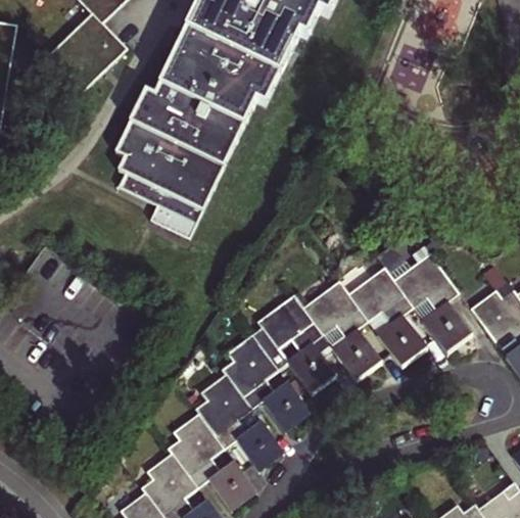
[(78,0),(92,15),(74,34),(107,64),(125,48),(100,24),(126,0),(78,0)]
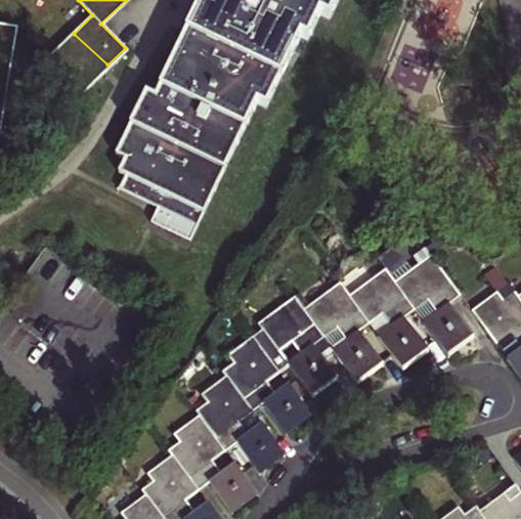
[(125,174),(119,186),(157,205),(149,219),(186,238),(253,101),(262,106),(297,36),(304,39),(317,12),(326,16),(334,0),(213,0),(210,6),(201,2),(153,98),(144,94),(116,153),(125,158),(118,170),(125,174)]
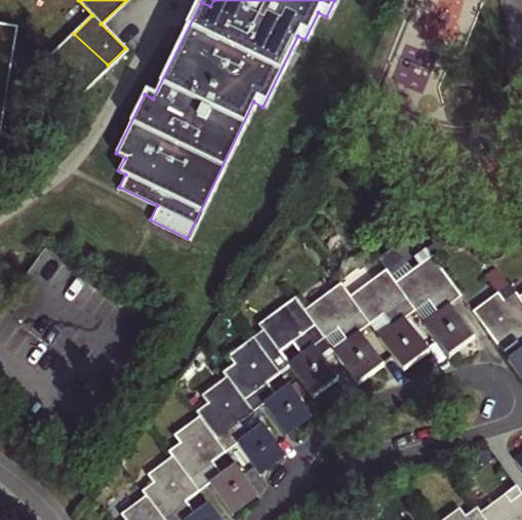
[(0,86),(5,87),(13,26),(0,24),(0,86)]
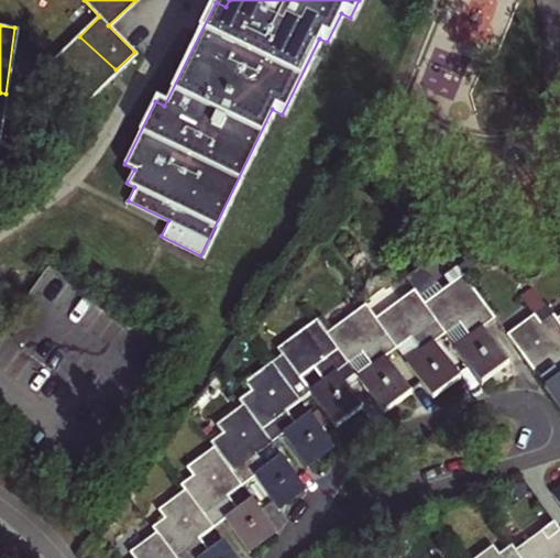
[(50,64),(84,100),(116,69),(79,36),(50,64)]
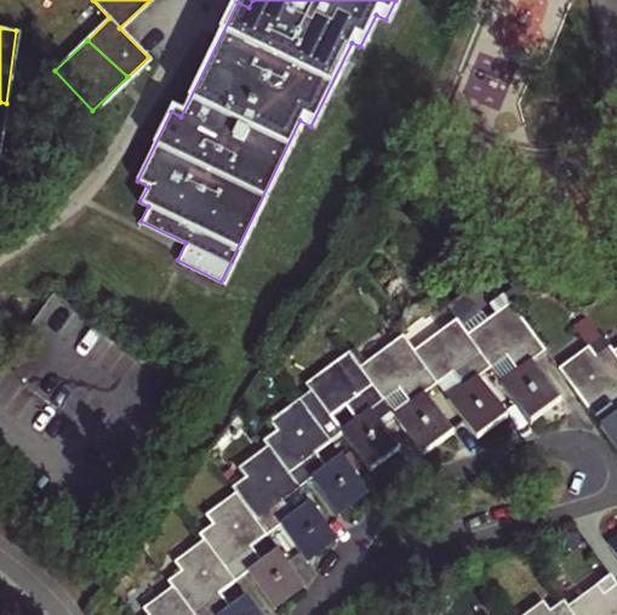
[(544,346),(508,300),(466,331),(490,364),(530,417),(559,396),(530,357),(544,346)]
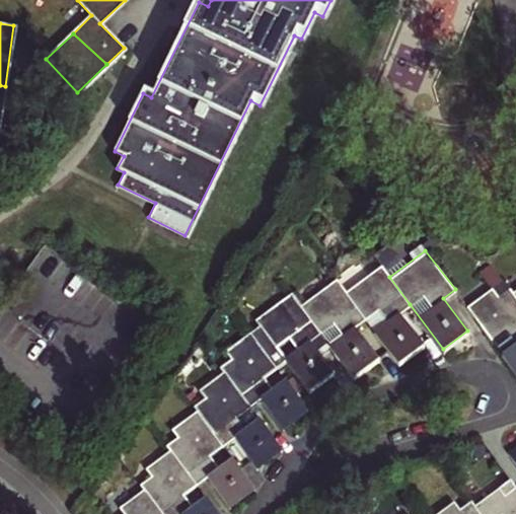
[(410,304),(389,277),(379,266),(345,291),(365,316),(398,362),(424,345),(398,312),(410,304)]
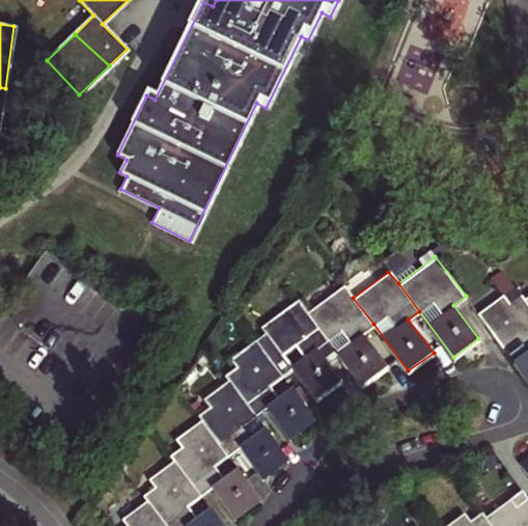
[(373,324),(353,298),(343,285),(307,313),(326,338),(362,386),(386,366),(361,332),(373,324)]
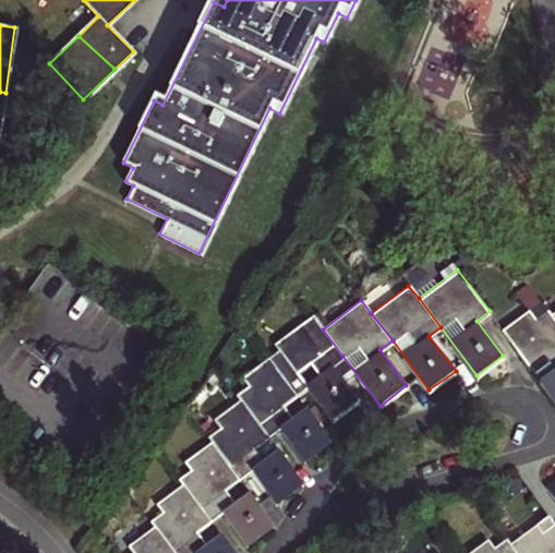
[(554,317),(551,312),(547,308),(534,314),(529,308),(503,327),(554,400),(554,317)]
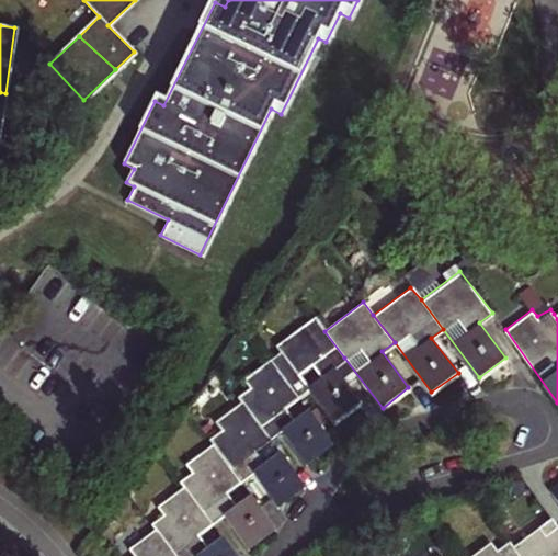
[(344,358),(325,331),(312,317),(279,343),(334,421),(361,403),(333,365),(344,358)]
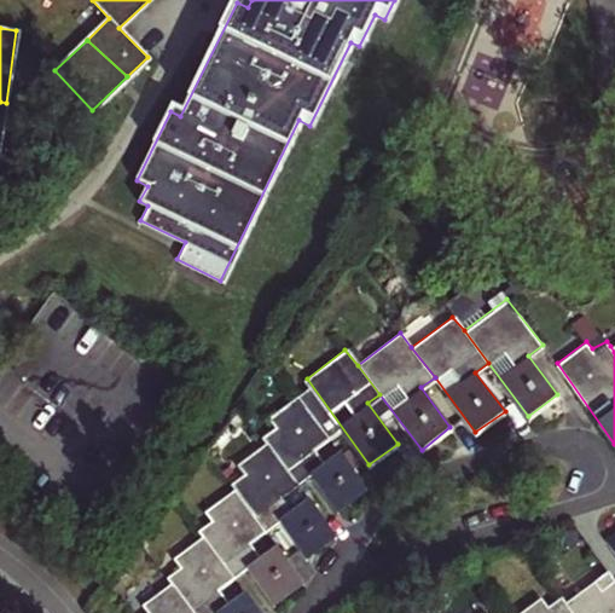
[(262,435),(265,444),(296,481),(308,474),(335,509),(364,486),(296,397),(268,417),(274,427),(262,435)]
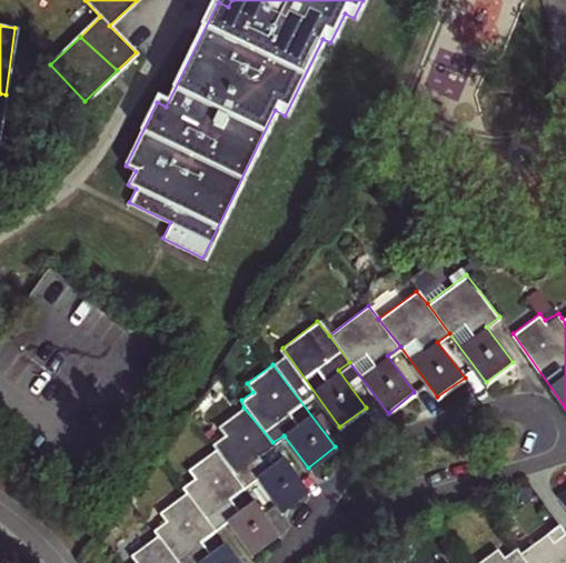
[(211,444),(215,450),(244,486),(255,479),(279,510),(307,490),(272,442),(244,408),(217,426),(222,434),(211,444)]
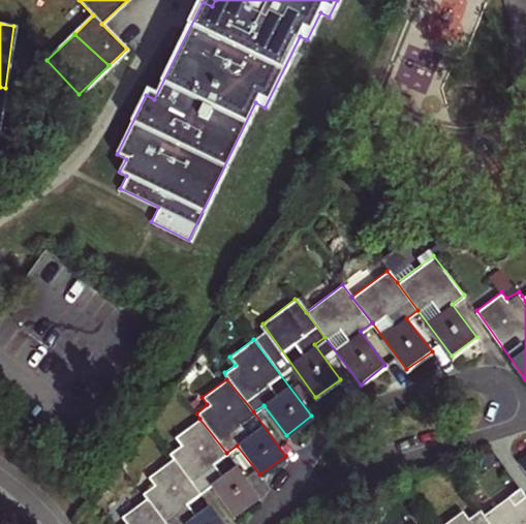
[(167,452),(173,458),(198,495),(210,485),(234,516),(257,498),(226,453),(199,419),(175,436),(180,443),(167,452)]
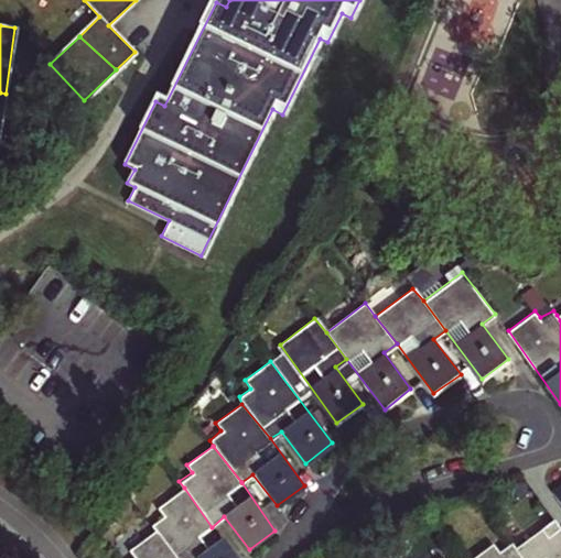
[(152,526),(155,531),(175,557),(235,557),(212,527),(184,488),(158,509),(164,516),(152,526)]
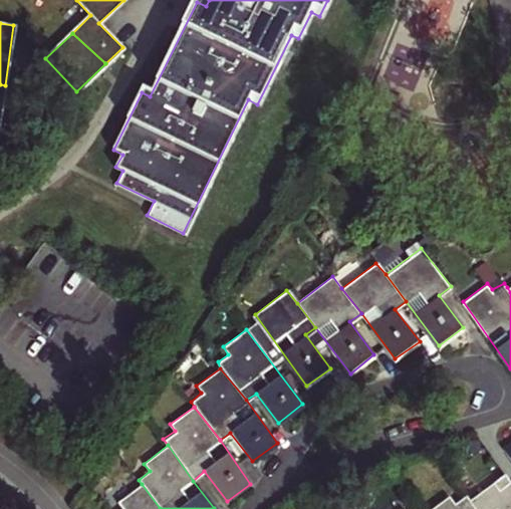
[(510,508),(510,485),(508,482),(497,490),(492,484),(469,501),(474,508),(510,508)]
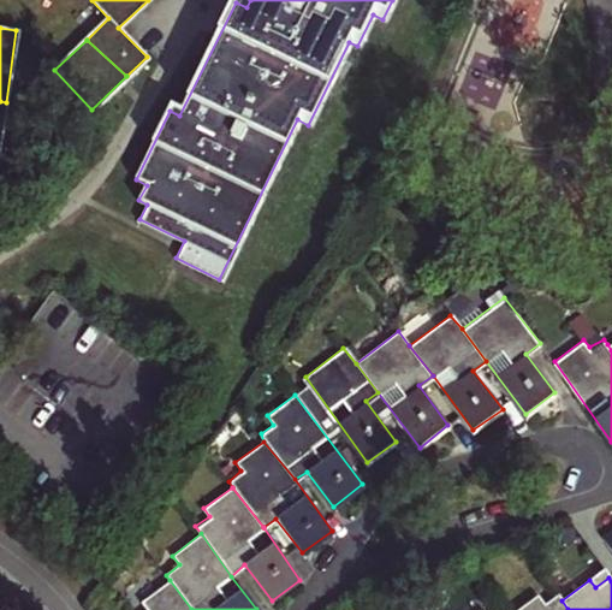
[(147,609),(146,609),(191,609),(170,580),(141,600),(147,609)]
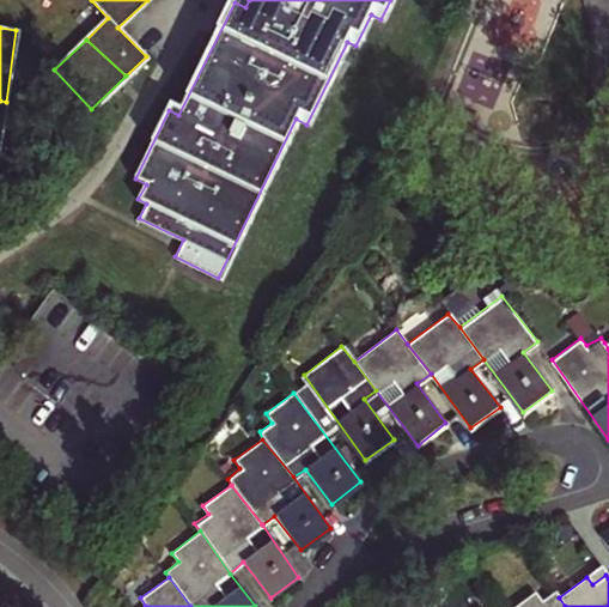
[(565,606),(559,598),(547,582),(511,606),(565,606)]
